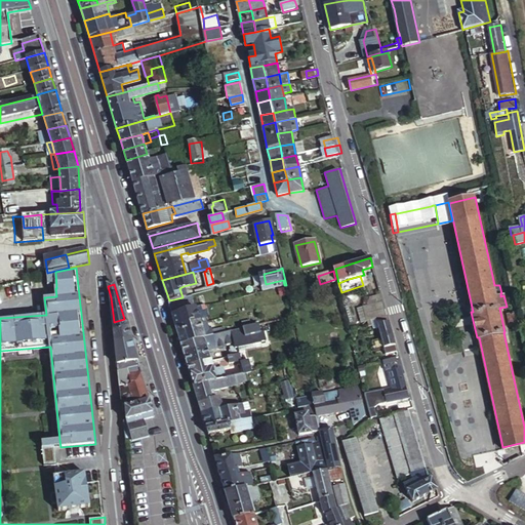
[(385,306),(382,301),(363,308),(367,322),(369,321),(387,316),(387,315),(385,306)]
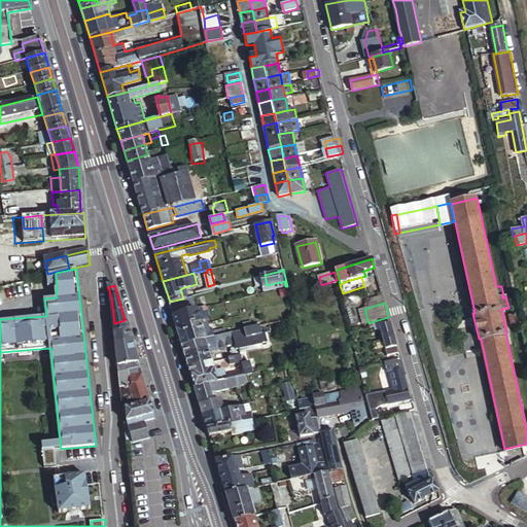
[(171,308),(173,315),(188,312),(185,304),(171,308)]
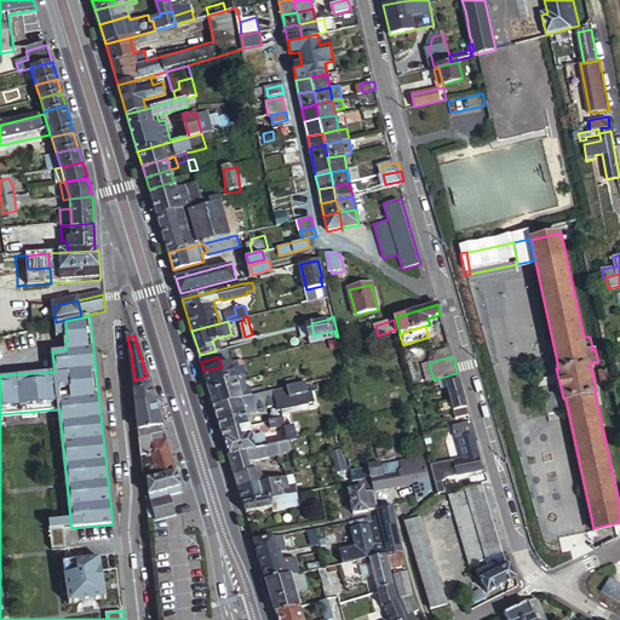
[(222,367),(204,371),(208,386),(237,379),(234,368),(246,366),(245,361),(222,367)]
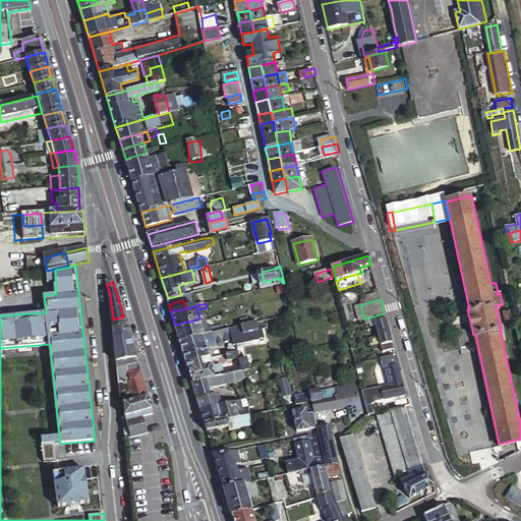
[(515,320),(512,308),(504,309),(507,321),(515,320)]
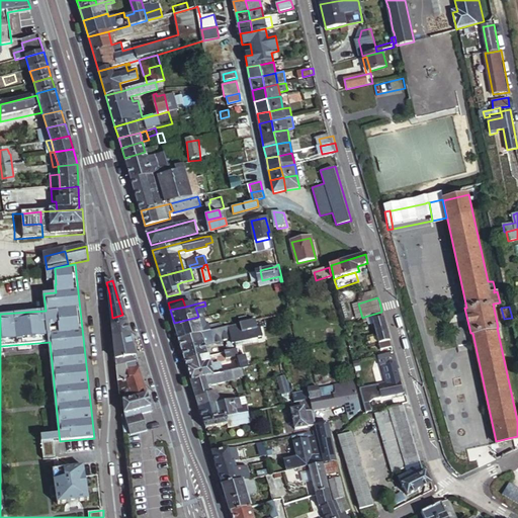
[(384,322),(381,312),(364,317),(366,321),(367,325),(375,323),(382,349),(392,346),(389,336),(384,322)]
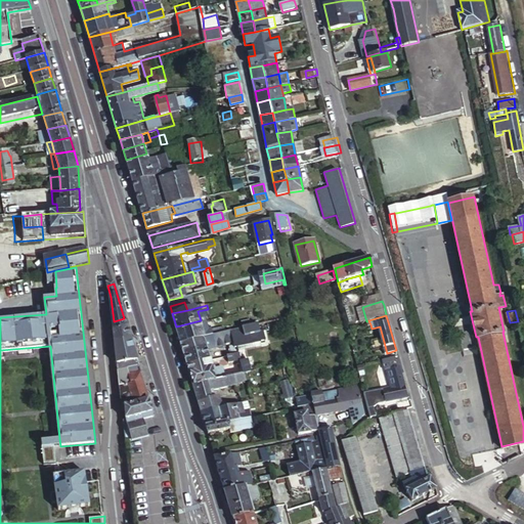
[(124,318),(114,321),(115,332),(127,329),(124,318)]
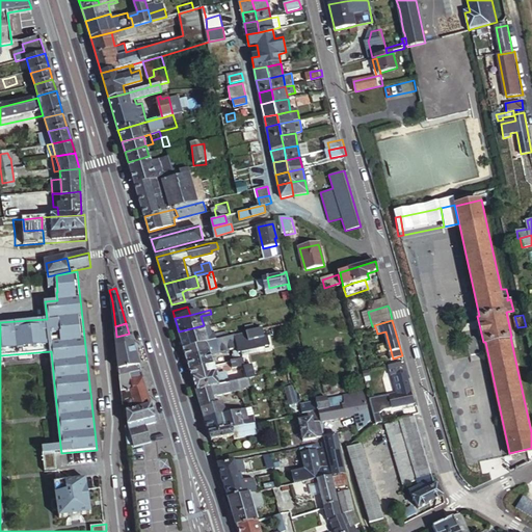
[(204,325),(179,331),(184,349),(208,343),(207,338),(204,325)]
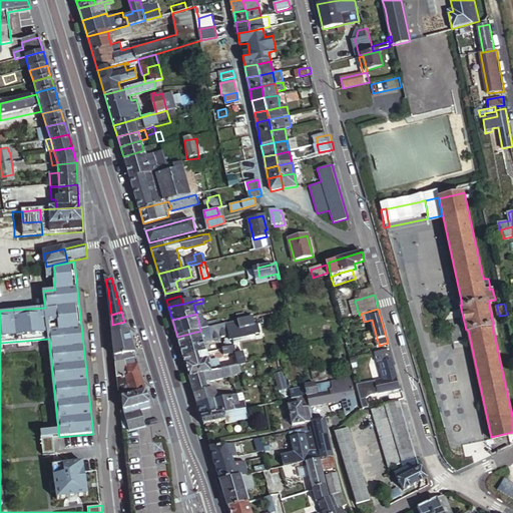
[(199,326),(200,331),(211,328),(220,326),(219,321),(204,324),(201,316),(196,317),(199,326)]
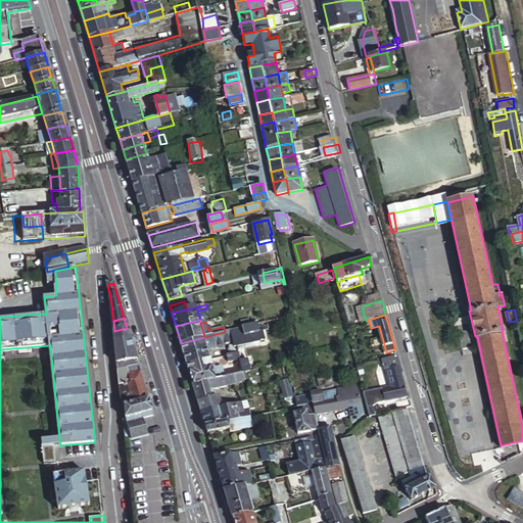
[(267,339),(263,323),(258,324),(259,330),(254,331),(252,325),(240,328),(234,330),(235,335),(238,334),(240,345),(267,339)]
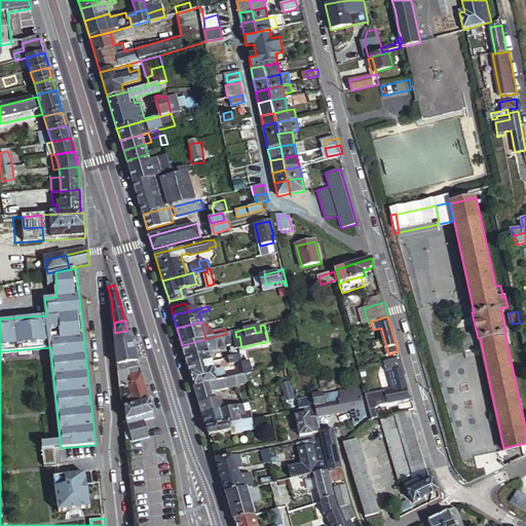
[(127,330),(115,333),(116,345),(132,341),(127,330)]
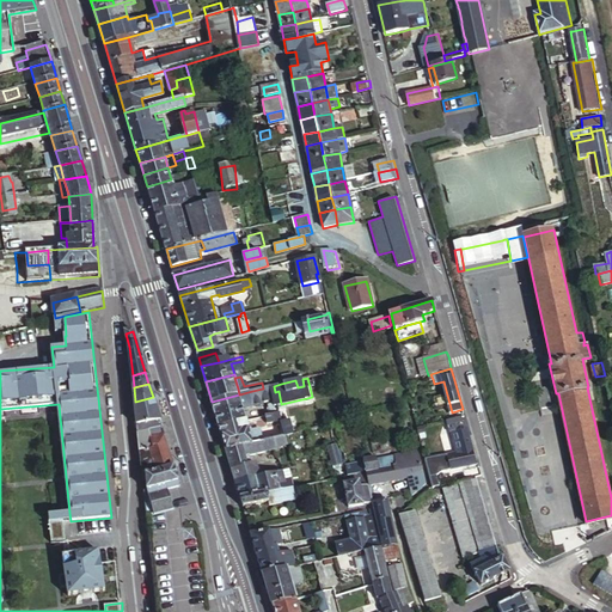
[(264,389),(252,391),(255,404),(267,401),(273,399),(270,386),(264,389)]
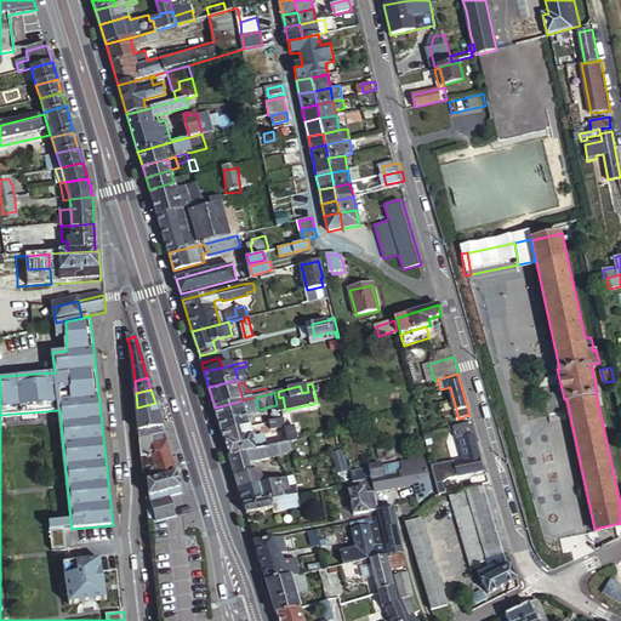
[(278,392),(274,392),(277,405),(278,409),(279,411),(284,410),(285,410),(283,397),(279,398),(278,392)]
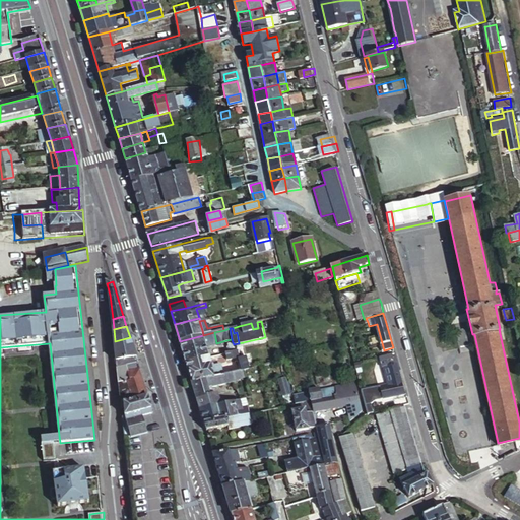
[(214,332),(203,335),(180,341),(184,353),(189,347),(204,344),(204,346),(216,343),(214,332)]
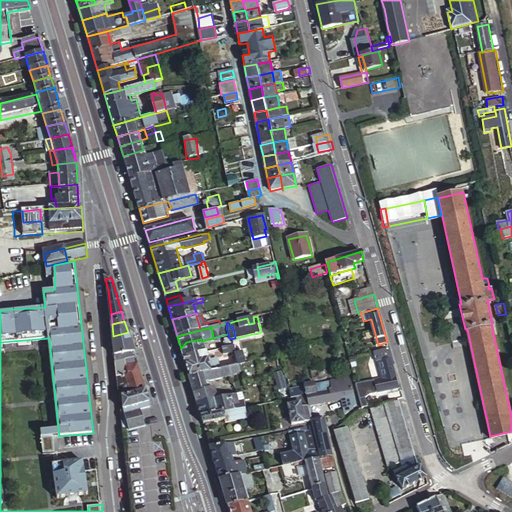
[(372,340),(368,327),(359,330),(361,338),(366,337),(368,341),(372,340)]
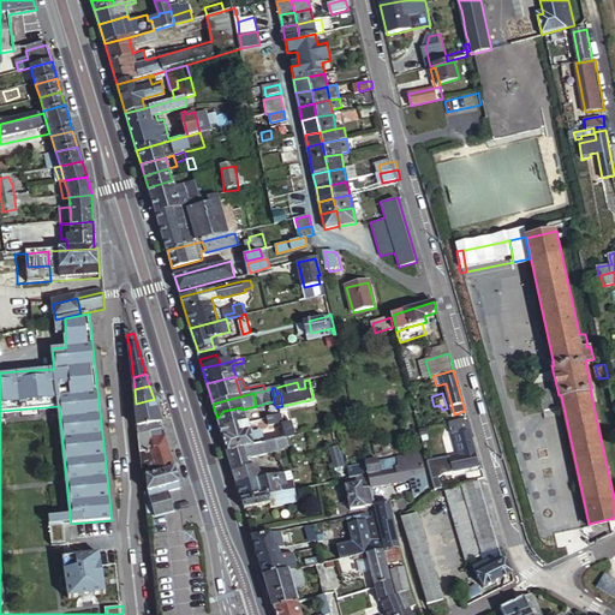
[(163,430),(154,399),(136,404),(139,436),(163,430)]
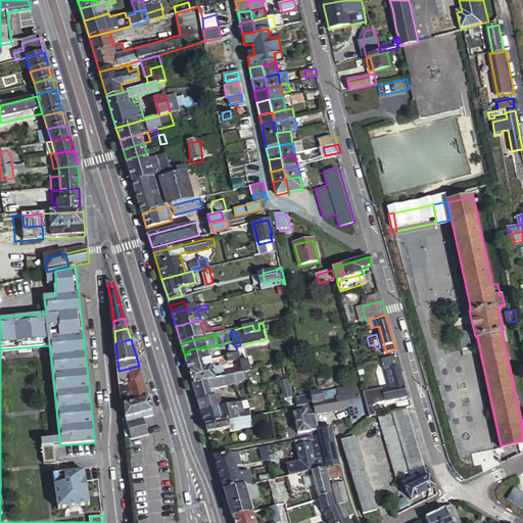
[(230,354),(240,351),(239,345),(235,346),(230,348),(228,348),(230,354)]
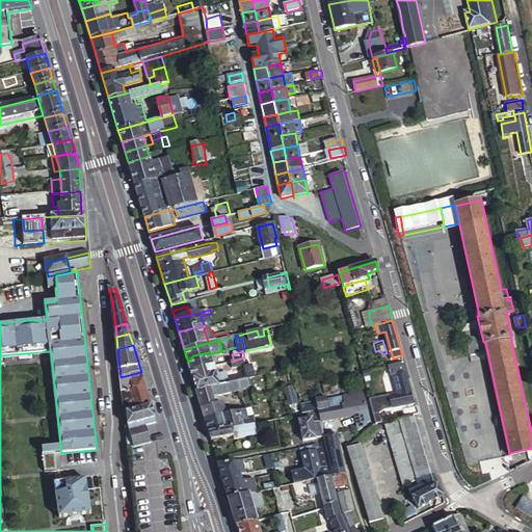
[(193,355),(188,362),(190,371),(203,368),(211,366),(209,354),(209,352),(193,355)]
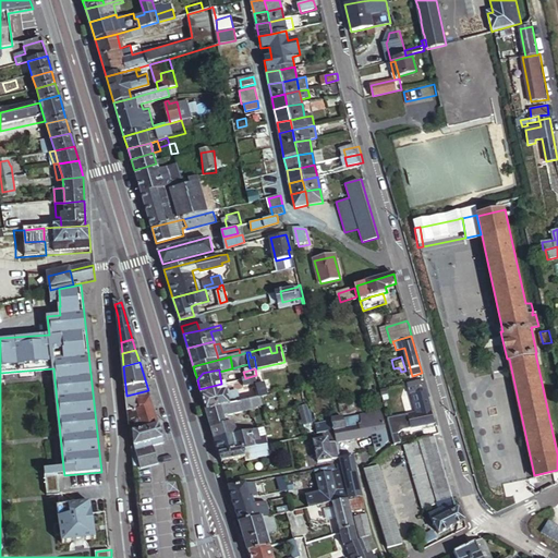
[(245,378),(243,378),(244,385),(252,384),(257,381),(256,375),(245,378)]
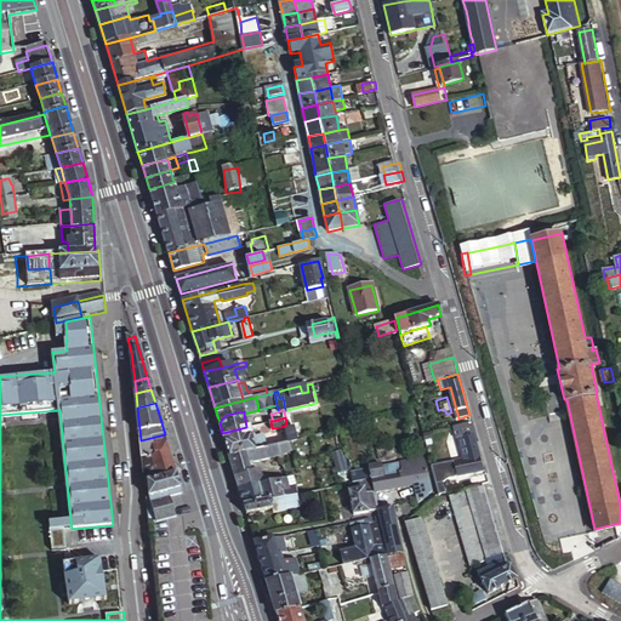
[(474,434),(474,432),(472,432),(469,423),(453,427),(456,437),(461,436),(468,457),(432,466),(439,493),(439,495),(448,493),(445,483),(450,478),(485,469),(480,453),(474,434)]
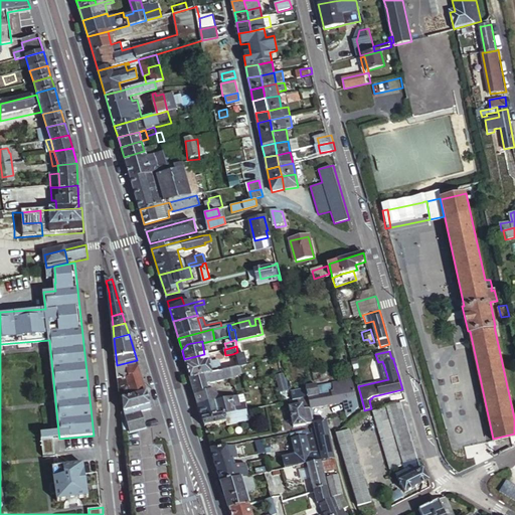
[(196,356),(201,375),(222,370),(220,360),(212,362),(212,359),(209,360),(207,353),(204,354),(196,356)]
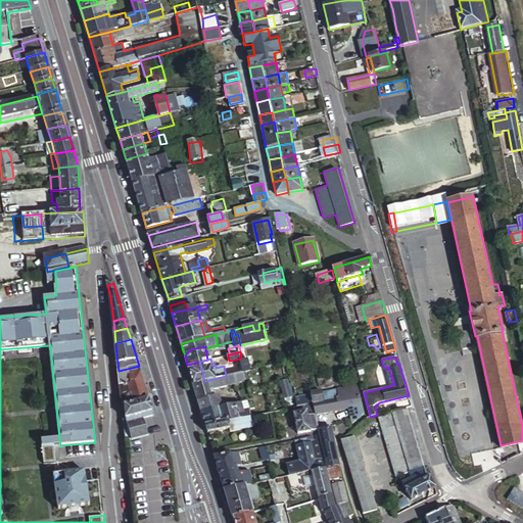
[(248,360),(241,362),(243,372),(250,370),(248,360)]
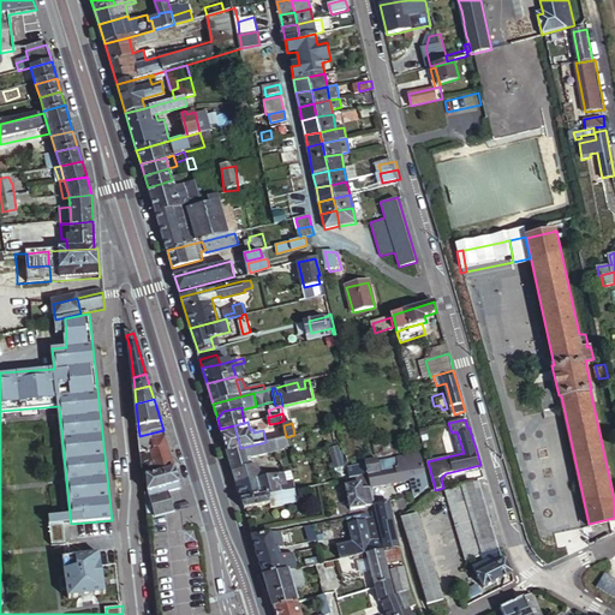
[(220,429),(227,452),(240,448),(234,425),(220,429)]
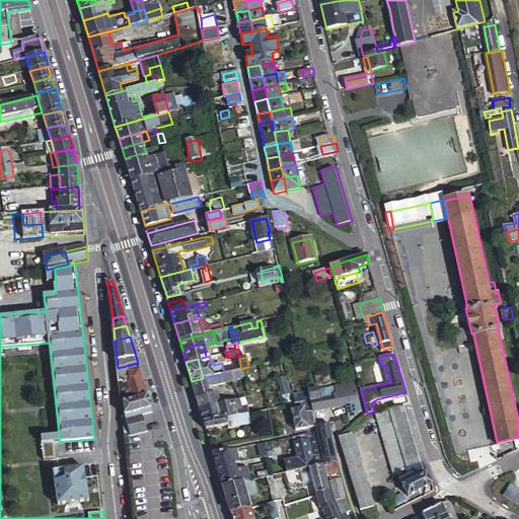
[(235,360),(222,363),(224,373),(232,371),(241,369),(239,359),(235,360)]
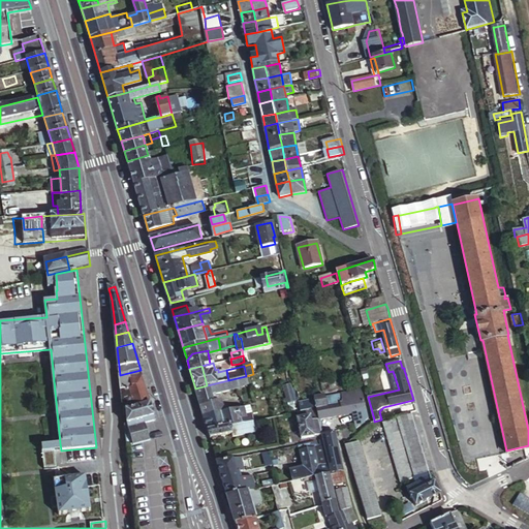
[(142,374),(141,370),(120,375),(122,391),(131,387),(128,377),(142,374)]
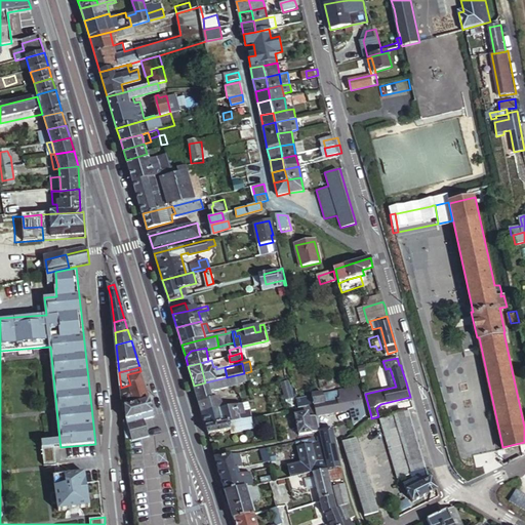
[(150,403),(140,371),(127,374),(130,385),(121,388),(123,410),(127,410),(150,403)]
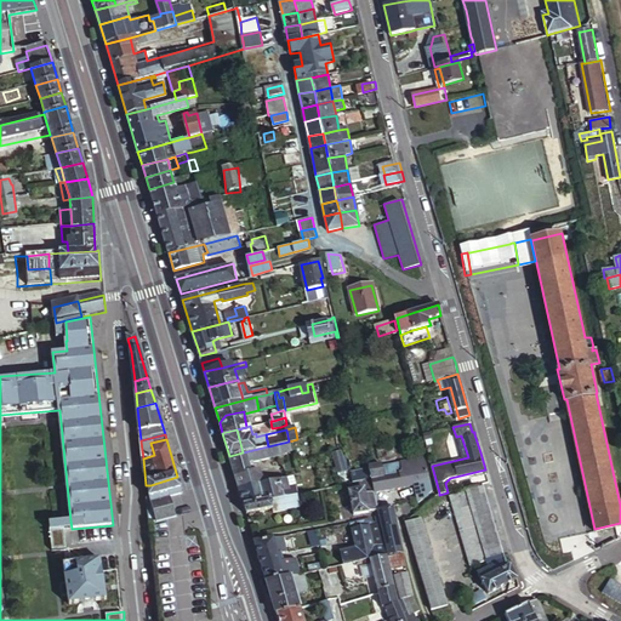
[(243,453),(229,456),(232,465),(235,476),(250,472),(249,462),(280,454),(278,444),(268,446),(243,453)]
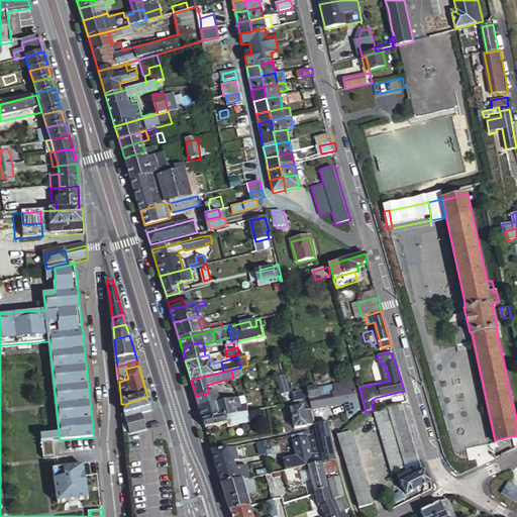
[(353,384),(352,381),(333,386),(335,394),(320,397),(318,388),(305,391),(308,399),(310,412),(343,403),(343,400),(356,397),(355,391),(353,384)]
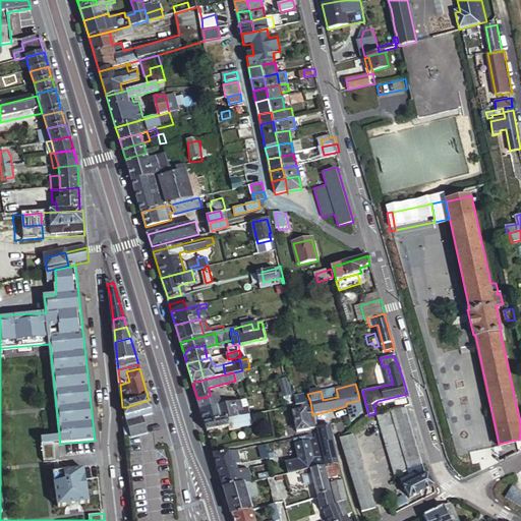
[(210,396),(197,399),(201,412),(205,424),(238,417),(237,413),(243,411),(241,401),(221,406),(218,394),(210,396)]
